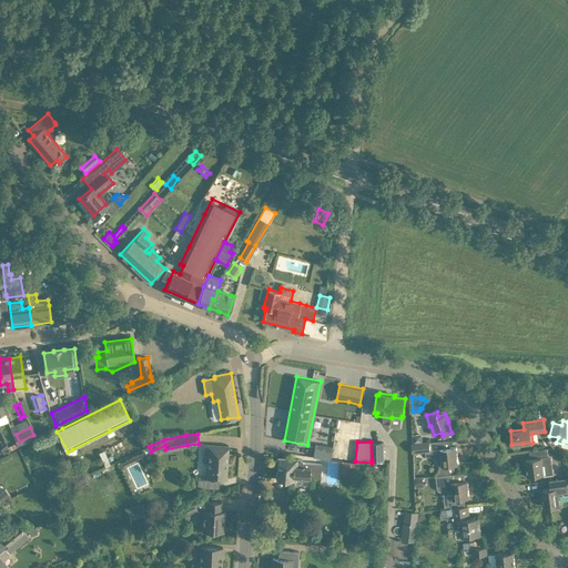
[(384,442),(371,442),(372,460),(385,460),(384,442)]
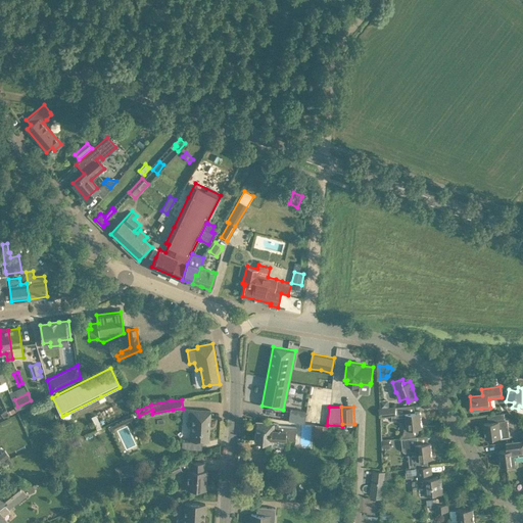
[(405,421),(406,418),(407,418),(408,428),(422,427),(420,411),(399,414),(397,414),(396,407),(381,409),(381,417),(391,415),(392,420),(397,420),(405,421)]
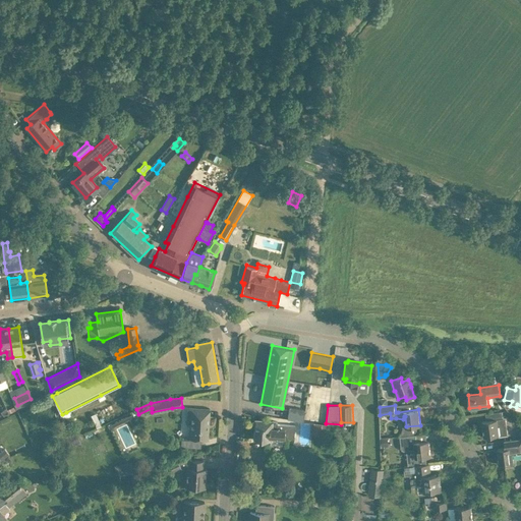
[(289,406),(287,418),(303,421),(305,409),(289,406)]
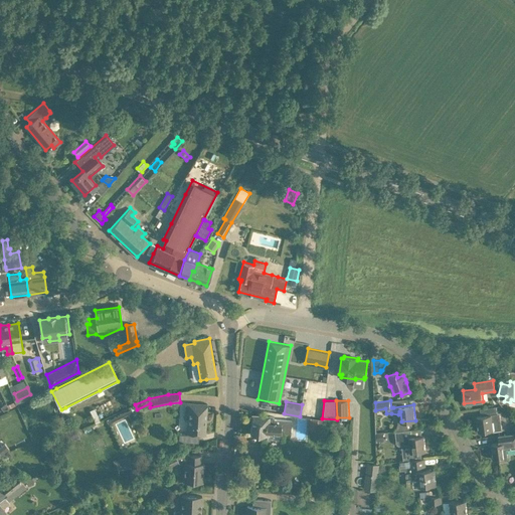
[(188,433),(195,434),(205,434),(207,403),(186,402),(185,410),(189,411),(188,433)]
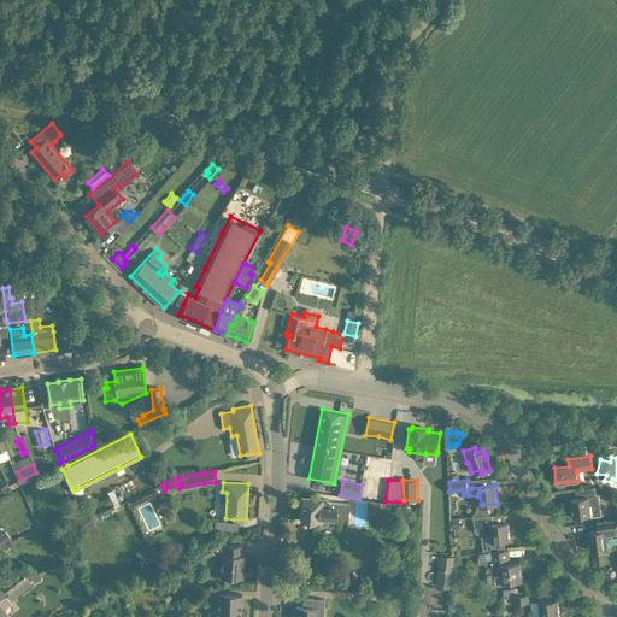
[(591,517),(601,516),(599,494),(595,495),(595,487),(586,488),(587,497),(571,498),(574,517),(591,515),(591,517)]
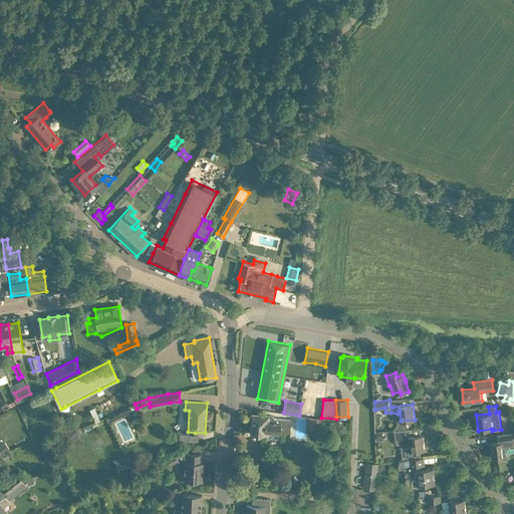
[(251,433),(261,434),(267,434),(268,431),(290,432),(291,419),(273,418),(273,422),(268,422),(269,416),(252,415),(251,433)]
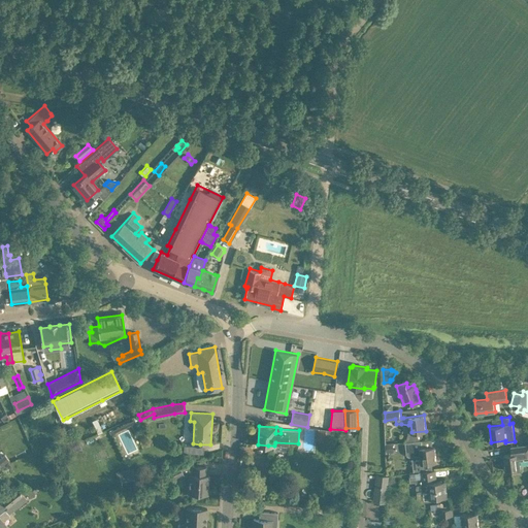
[(318,428),(317,440),(329,442),(330,429),(318,428)]
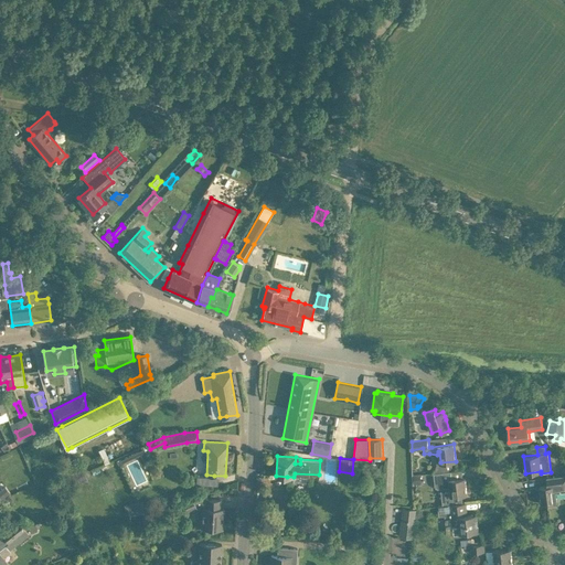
[(451,471),(434,472),(435,484),(437,487),(439,488),(450,487),(451,497),(467,494),(465,478),(451,479),(451,471)]
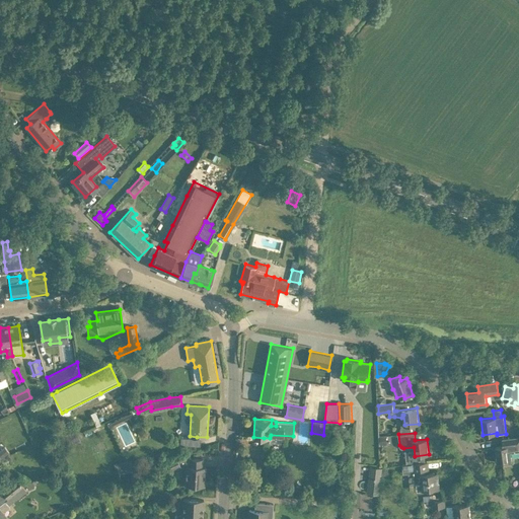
[(512,460),(511,453),(518,451),(518,436),(504,439),(505,445),(495,447),(498,462),(512,460)]
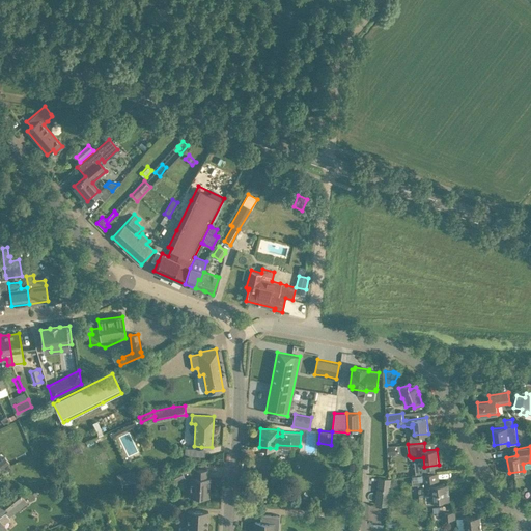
[(0,467),(1,469),(8,462),(4,456),(0,459),(0,467)]
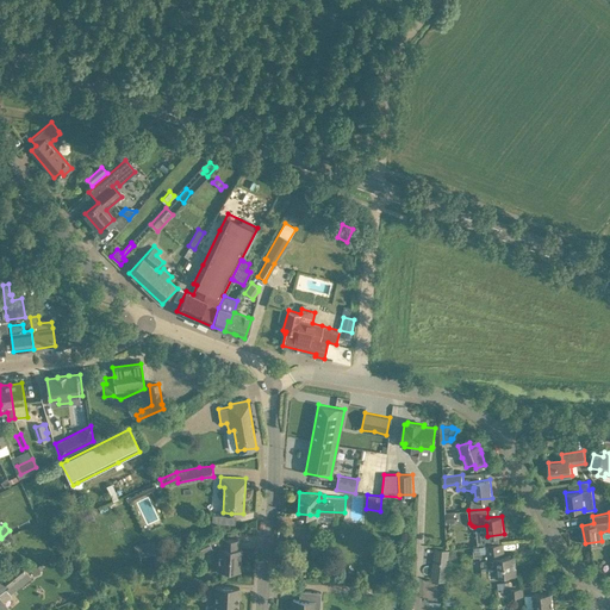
[(241,572),(242,553),(237,553),(238,539),(223,539),(213,537),(209,541),(198,545),(201,552),(212,547),(212,548),(219,548),(218,571),(241,572)]
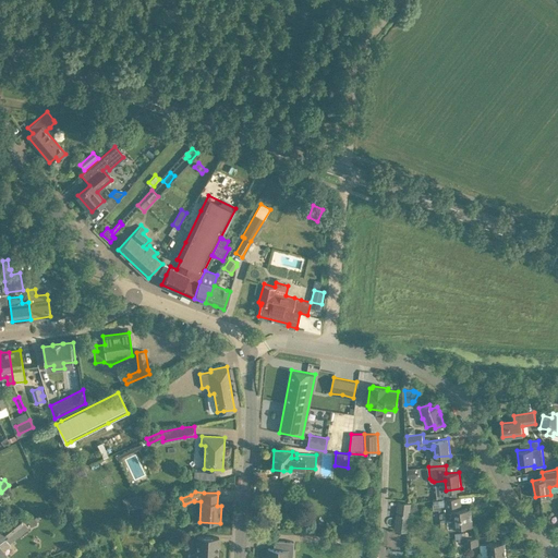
[(143,511),(140,495),(122,498),(124,508),(128,507),(130,513),(143,511)]
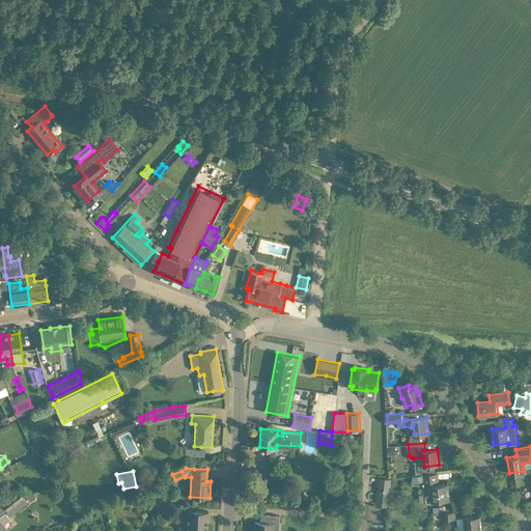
[(423,474),(412,475),(413,484),(418,484),(420,501),(425,504),(432,503),(432,501),(450,499),(448,483),(439,483),(438,472),(423,474)]
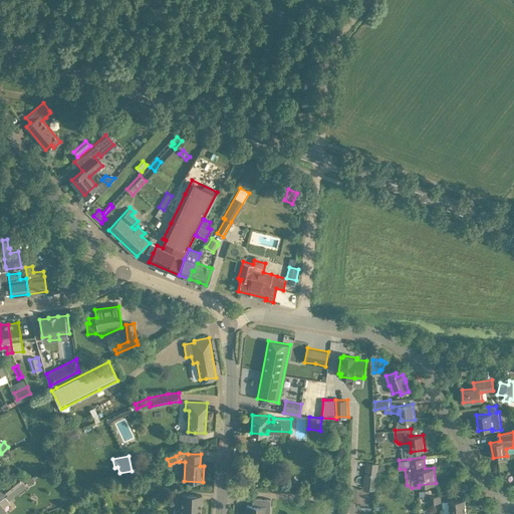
[(367,462),(364,487),(374,488),(377,463),(367,462)]
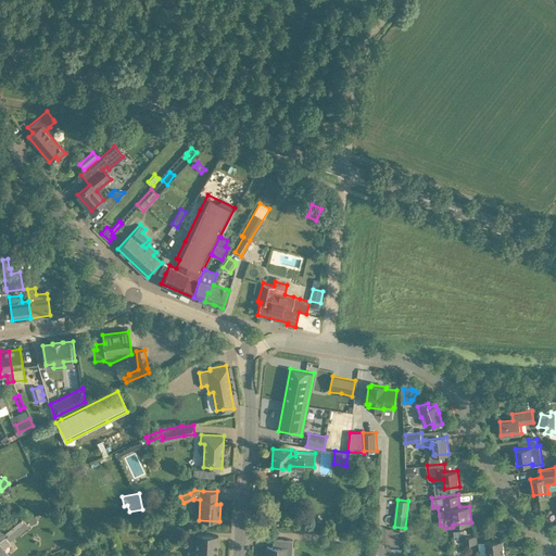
[(2,527),(12,539),(28,526),(19,514),(2,527)]
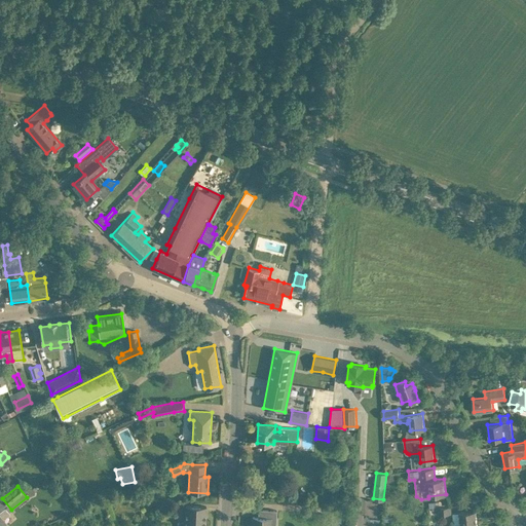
[(32,488),(27,491),(29,496),(35,494),(32,488)]
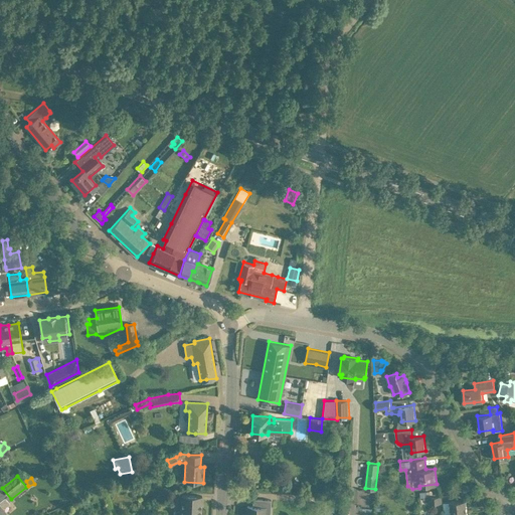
[(291,483),(273,482),(273,491),(291,492),(291,483)]
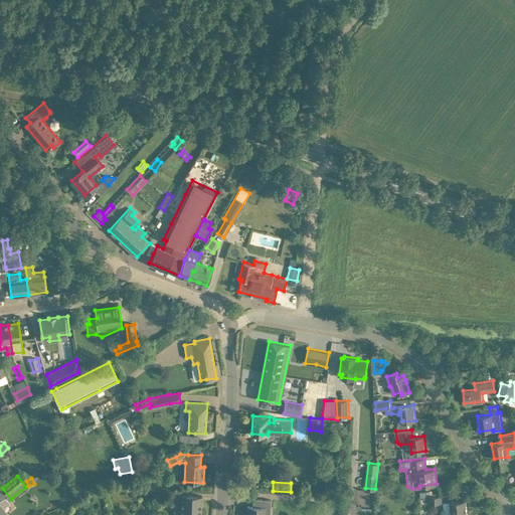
[(180,514),(200,514),(202,495),(182,494),(180,514)]
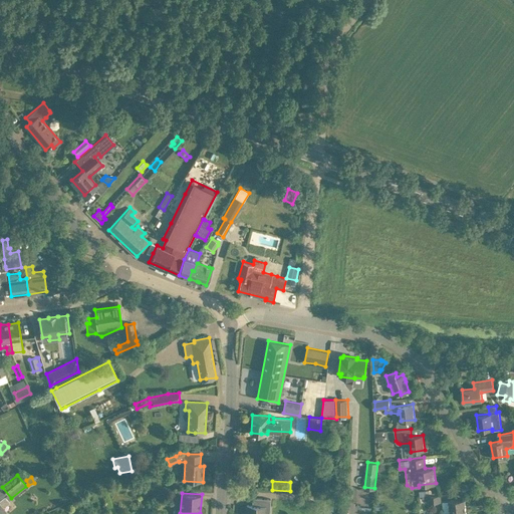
[(0,513),(7,513),(8,513),(3,507),(10,502),(5,495),(0,499),(0,513)]
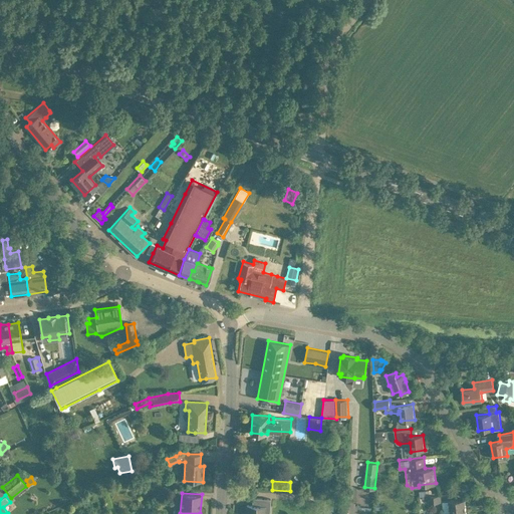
[(442,502),(441,495),(428,495),(429,503),(442,502)]
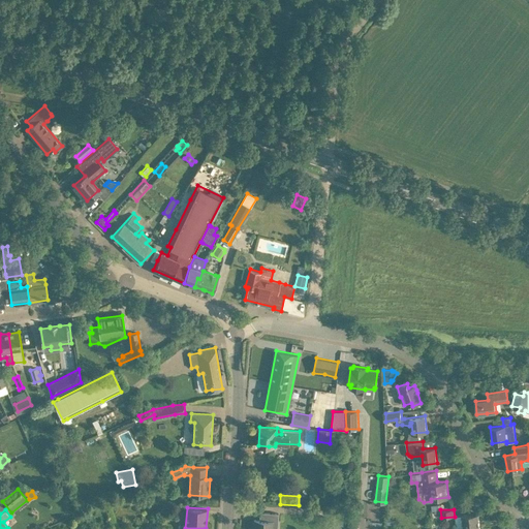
[(253,528),(278,528),(278,525),(277,525),(278,514),(262,512),(261,520),(254,519),(253,528)]
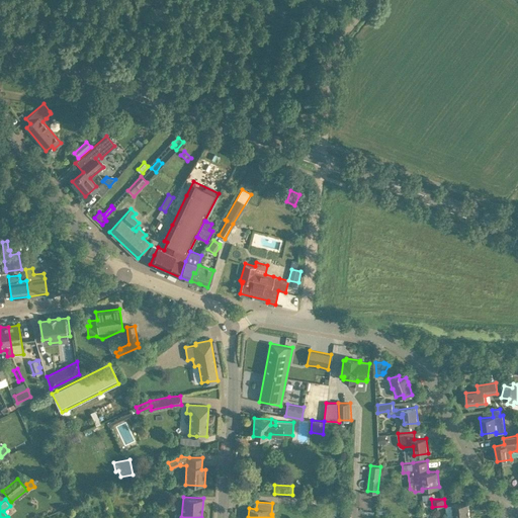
[(452,504),(453,516),(469,515),(468,503),(452,504)]
